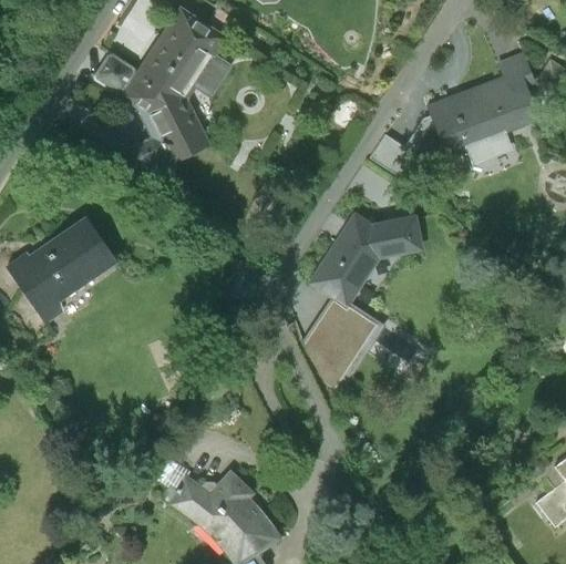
[(238,20),(215,4),(211,12),(205,20),(229,34),(238,20)]
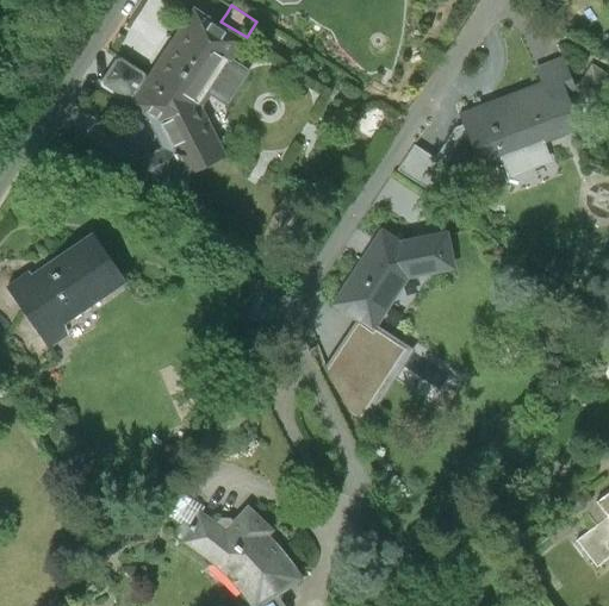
[(231,33),(192,7),(148,74),(130,100),(144,108),(162,144),(144,154),(140,166),(144,174),(155,177),(173,168),(178,158),(184,169),(221,152),(192,97),(198,87),(224,102),(247,68),(221,51),(231,33)]
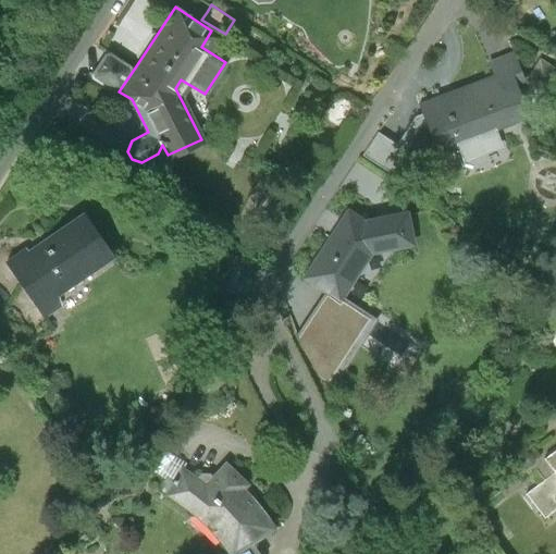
[(107,49),(91,72),(119,91),(135,68),(107,49)]
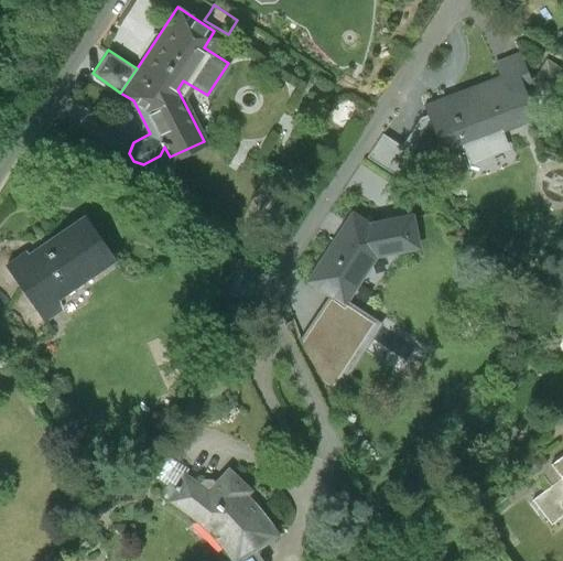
[(432,125),(443,153),(466,143),(471,158),(502,146),(496,126),(511,119),(512,126),(534,117),(530,105),(522,83),(530,81),(529,78),(519,53),(495,62),(502,81),(450,100),(447,95),(424,105),(428,115),(432,125)]
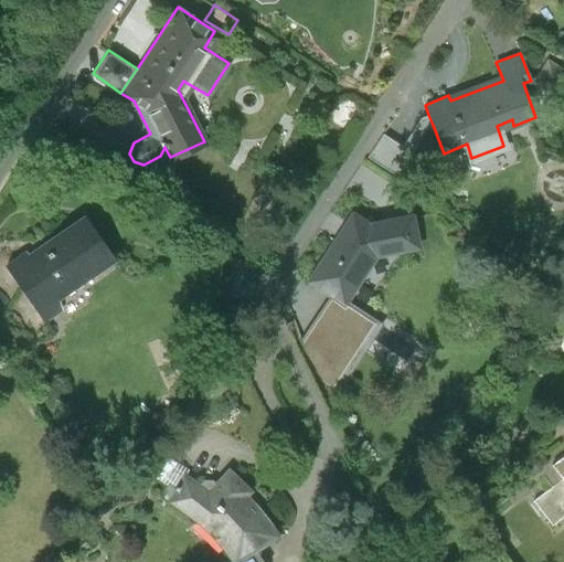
[(538,76),(530,78),(531,81),(523,83),(531,105),(544,103),(562,115),(563,112),(563,71),(549,61),(538,76)]
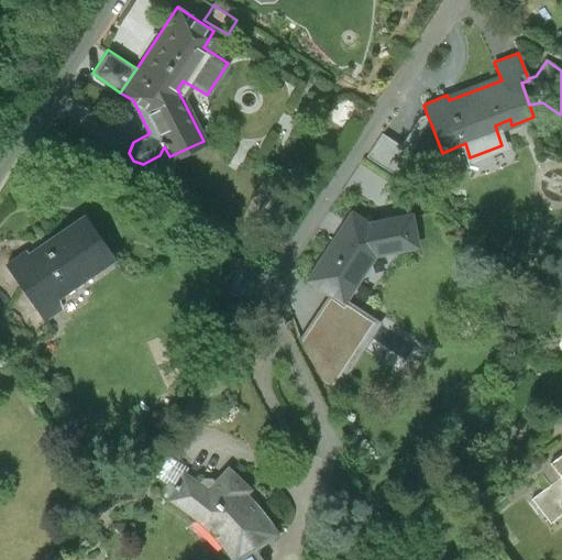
[(431,124),(427,114),(419,117),(401,146),(410,152),(426,127),(431,124)]
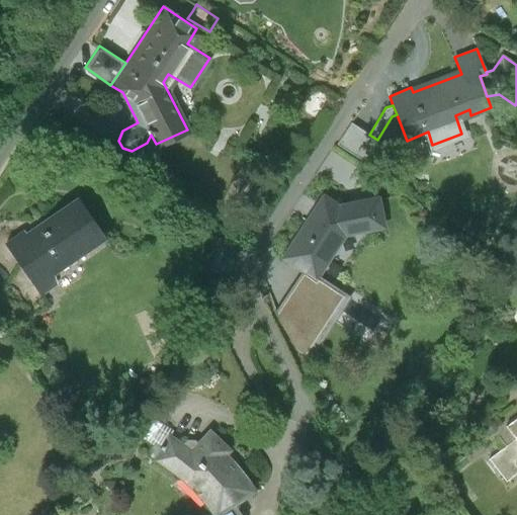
[(369,135),(351,122),(337,145),(367,164),(381,143),(377,140),(369,135)]
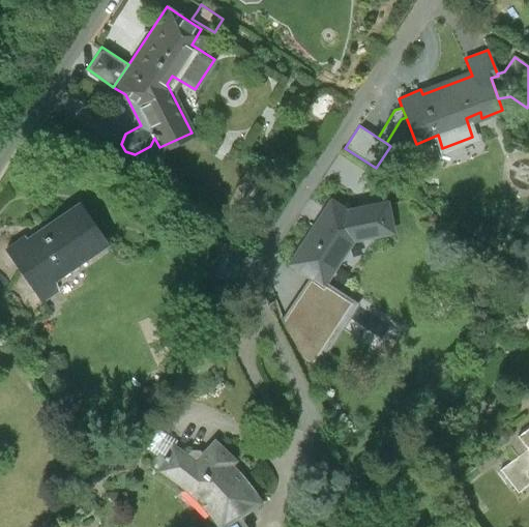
[(330,201),(299,249),(302,252),(293,266),(320,284),(348,240),(392,231),(386,202),(346,211),(330,201)]
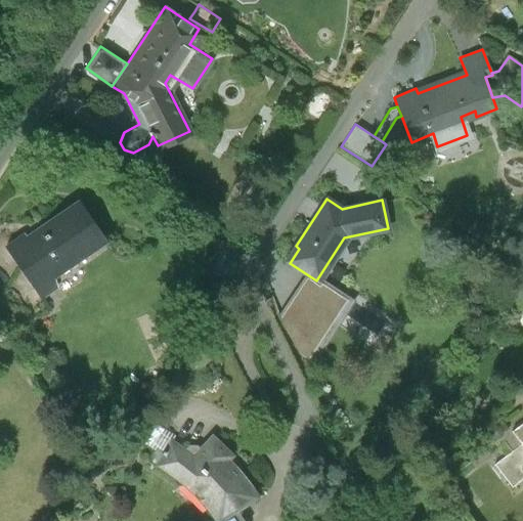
[(22,233),(4,246),(40,295),(56,285),(50,268),(70,254),(78,258),(101,242),(75,205),(38,227),(39,230),(28,237),(22,233)]
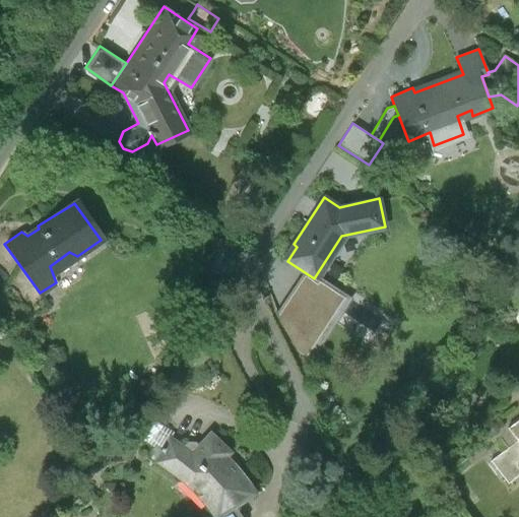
[(518,416),(517,418),(518,421),(518,439),(502,452),(518,473),(518,472),(518,416)]
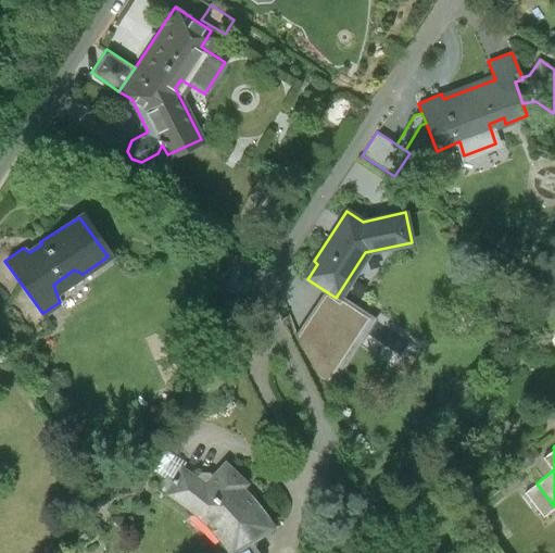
[(190,472),(179,466),(174,477),(171,475),(168,478),(173,480),(166,491),(180,498),(193,510),(199,505),(211,516),(225,531),(218,536),(228,550),(229,551),(253,536),(270,524),(264,512),(249,494),(240,486),(244,480),(224,461),(205,480),(199,478),(190,472)]
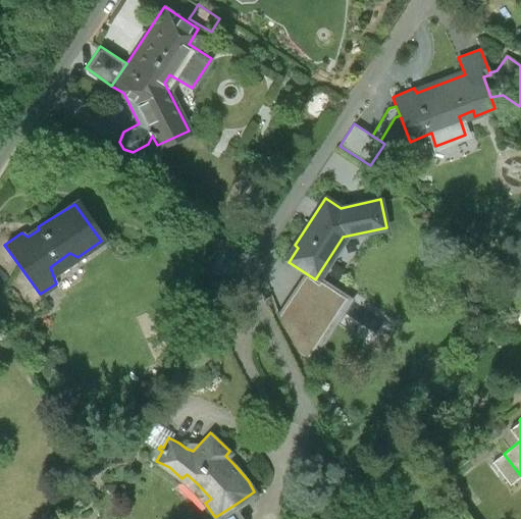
[(239,505),(238,503),(215,517),(214,516),(209,518),(246,518),(244,515),(241,515),(238,509),(239,508),(239,505)]
